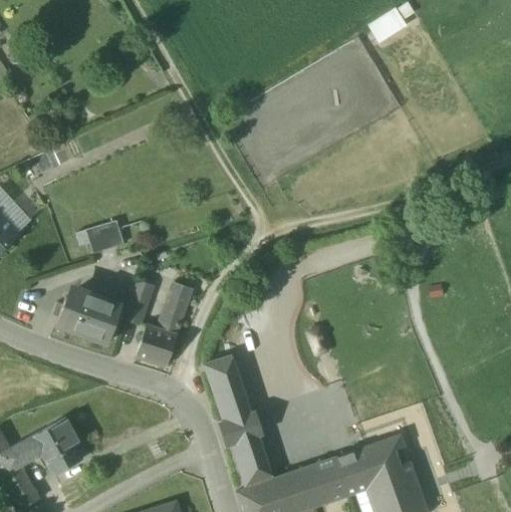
[(369,21),(379,39),(409,22),(399,5),(369,21)]
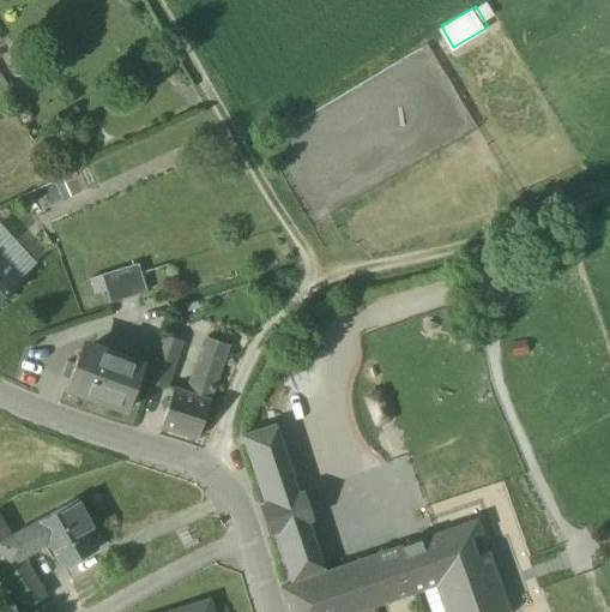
[(0,221),(0,250),(6,258),(24,276),(38,263),(0,221)]
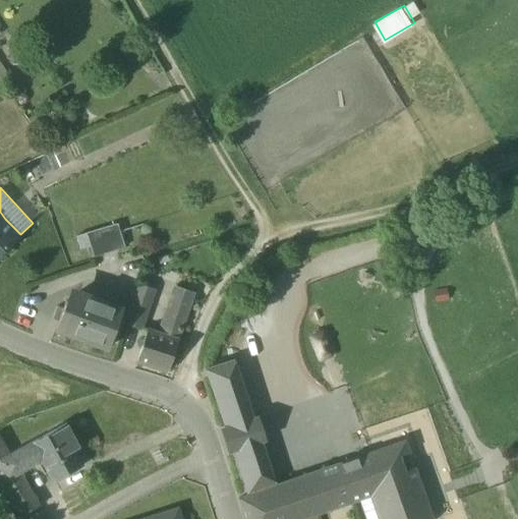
[(0,252),(15,239),(0,223),(5,219),(0,212),(0,252)]
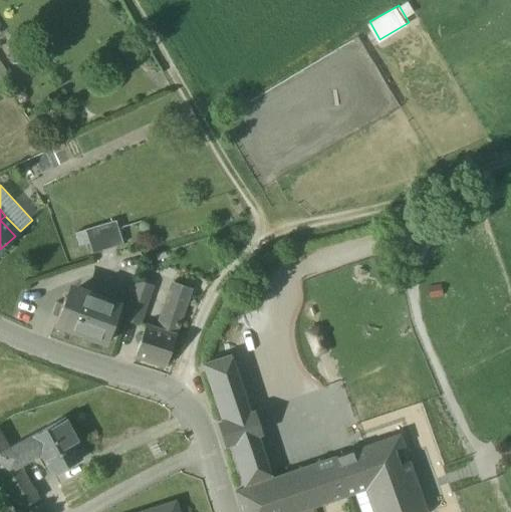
[(0,220),(15,236),(20,231),(5,216),(0,220)]
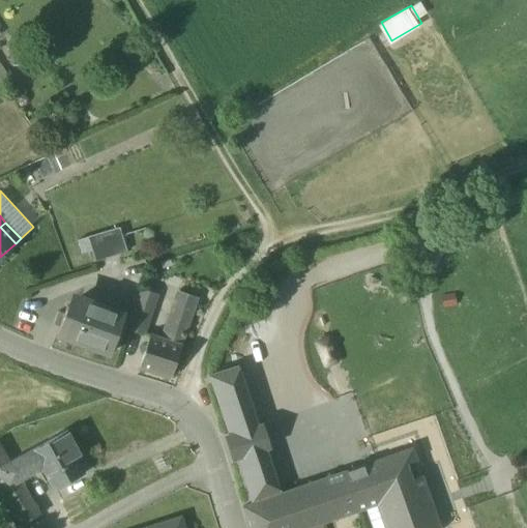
[(89,235),(96,260),(128,251),(121,226),(89,235)]
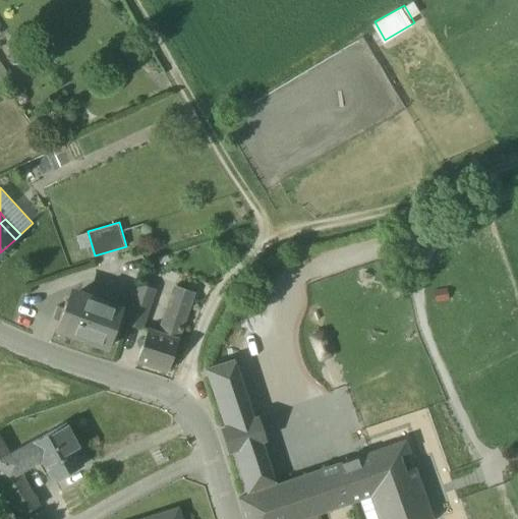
[(184,289),(177,307),(189,312),(196,293),(184,289)]
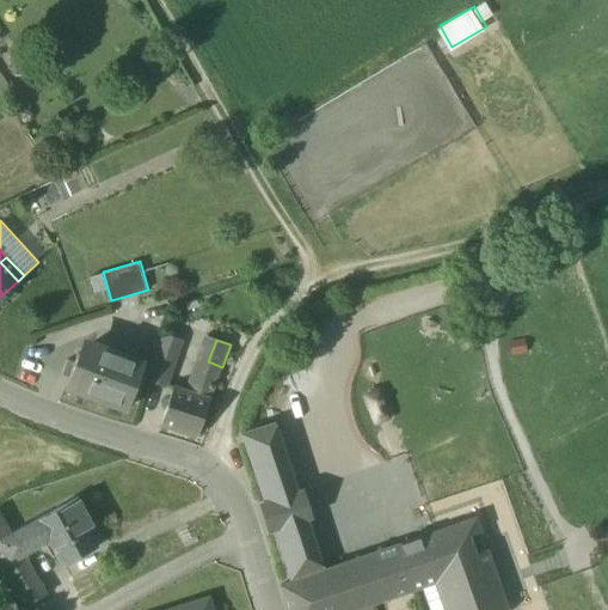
[(164,341),(153,370),(171,376),(182,347),(164,341)]
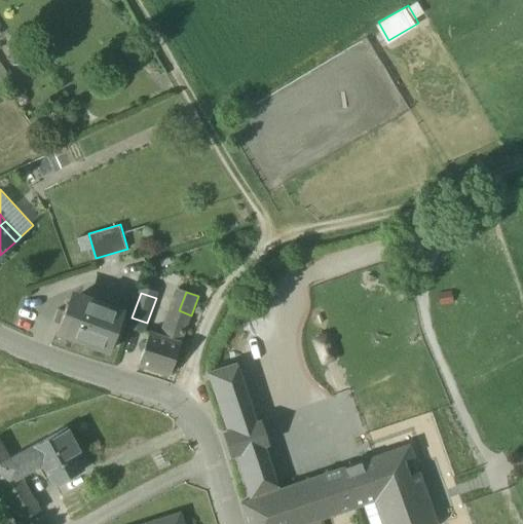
[(59,331),(112,350),(126,311),(84,296),(80,306),(69,302),(59,331)]
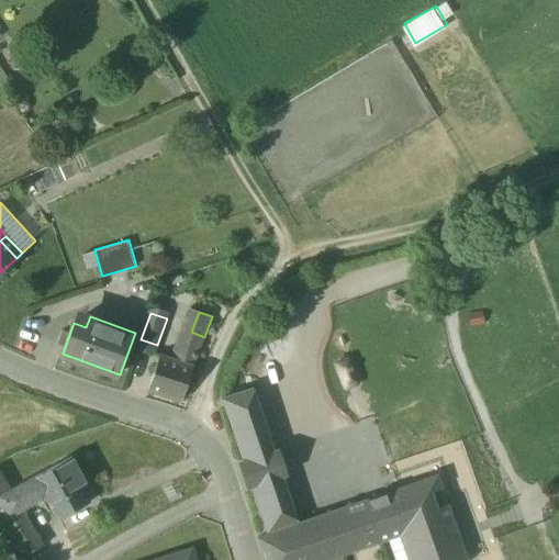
[(194,367),(204,337),(191,332),(186,331),(176,360),(194,367)]
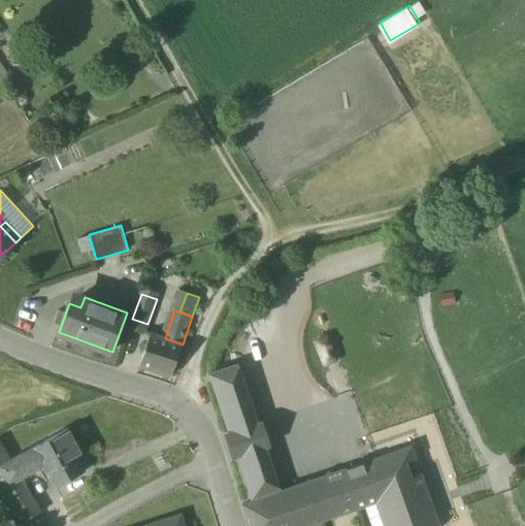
[(144,333),(148,324),(132,319),(129,328),(144,333)]
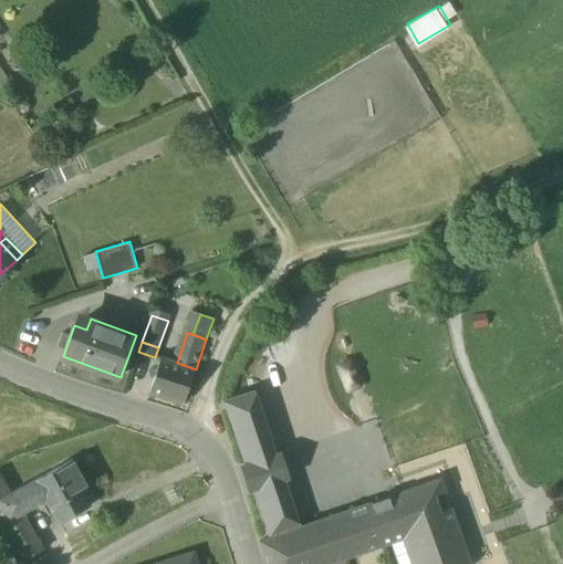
[(185,403),(196,369),(177,363),(164,358),(153,392),(185,403)]
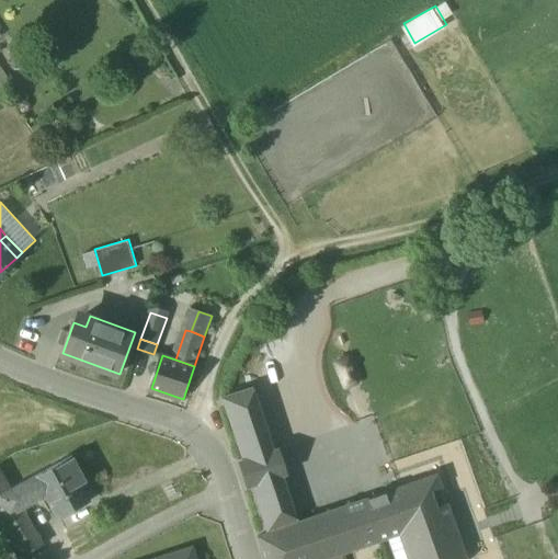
[(274,452),(252,389),(227,398),(248,460),(274,452)]
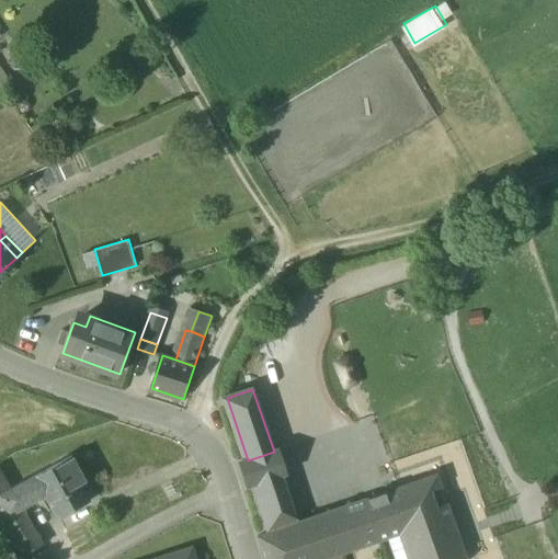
[(274,452),(248,460),(242,461),(250,483),(255,482),(281,474),(286,471),(279,449),(274,452)]
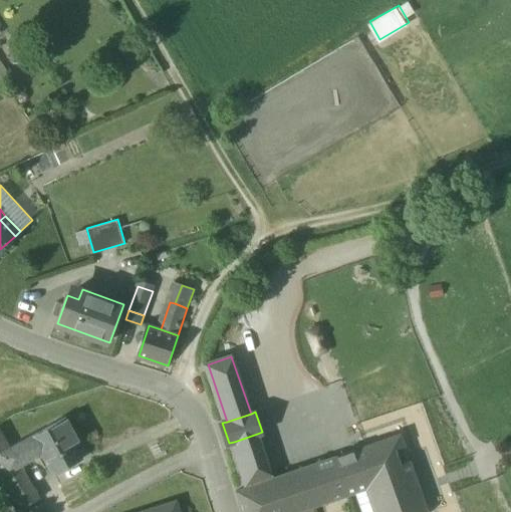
[(0,470),(22,508),(40,498),(21,465),(42,453),(55,474),(82,458),(74,445),(80,441),(66,417),(11,449),(0,431),(0,470)]
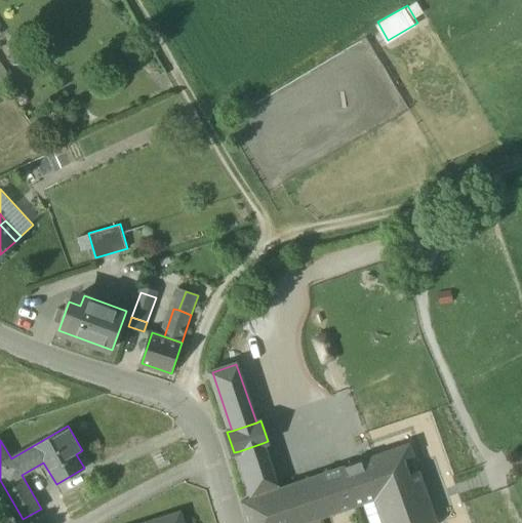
[(277,485),(263,443),(239,451),(253,493),(277,485)]
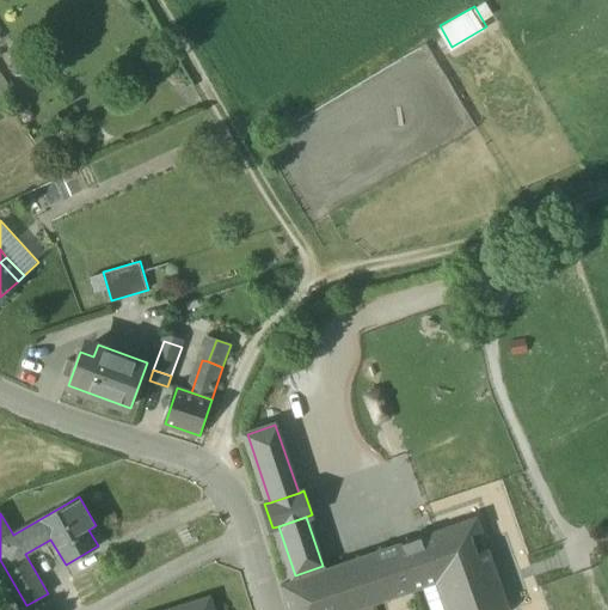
[(477,518),(423,536),(437,580),(448,609),(508,609),(499,583),(477,518)]
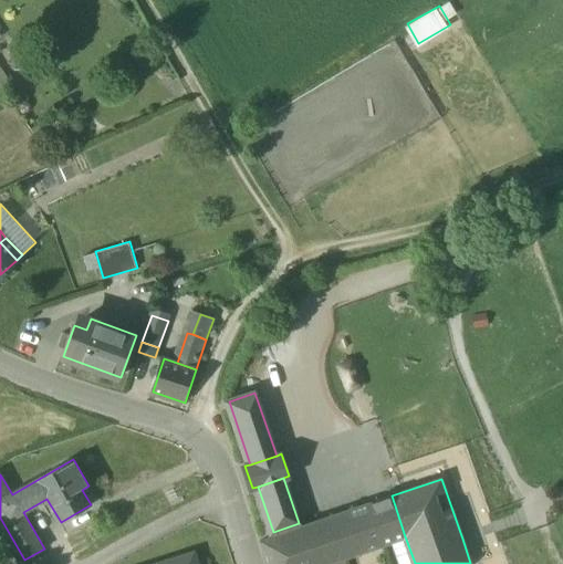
[(381,500),(371,503),(385,543),(405,536),(392,495),(381,500)]
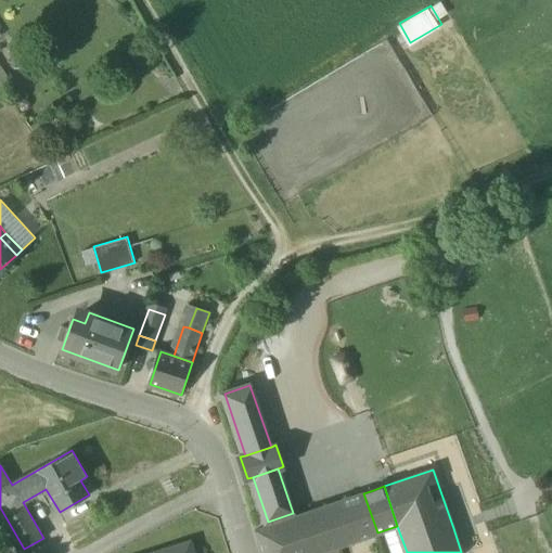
[(258,529),(265,552),(317,552),(377,532),(363,493),(258,529)]
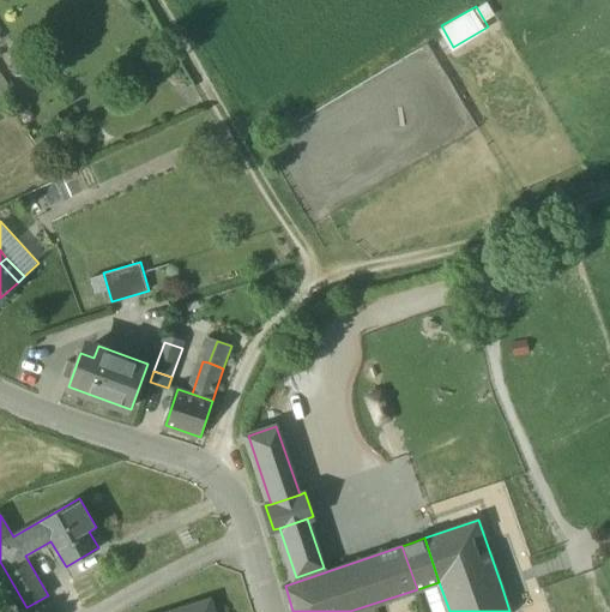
[(213,611),(211,601),(177,611),(213,611)]
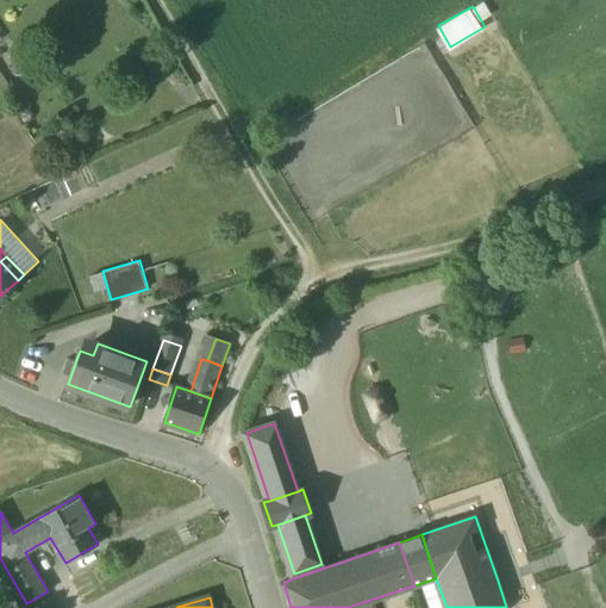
All buildings are outlined.
